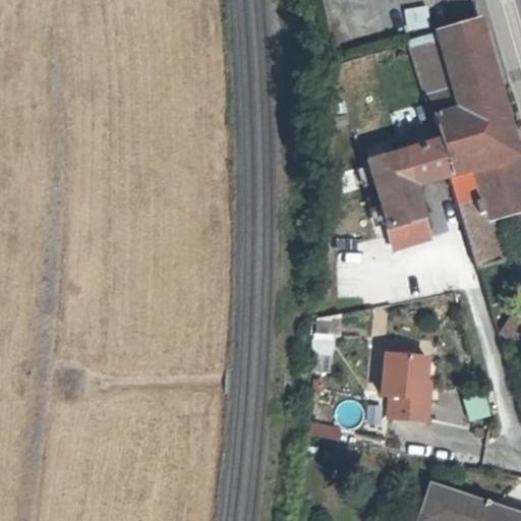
[(401,8),(405,31),(428,27),(424,4),(401,8)]
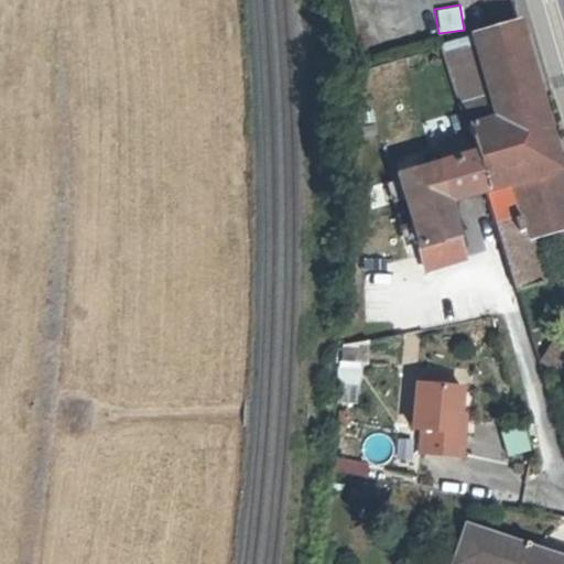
[(563,182),(560,169),(519,24),(442,46),(443,47),(466,129),(478,151),(474,152),(485,190),(507,266),(508,264),(516,291),(517,291),(545,282),(531,235),(560,226),(563,224),(563,182)]
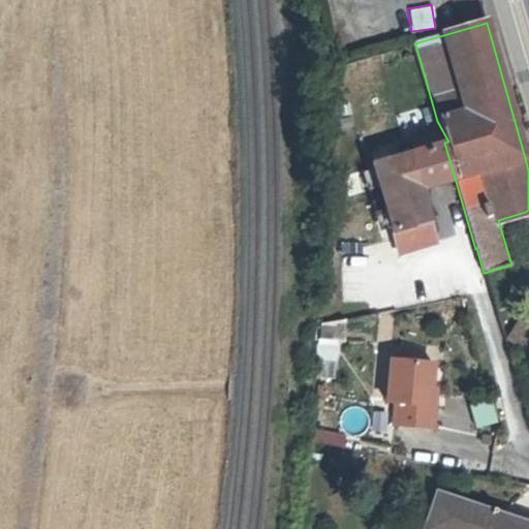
[(417,189),(455,178),(444,143),(441,144),(436,125),(408,132),(414,152),(372,164),(379,187),(399,254),(421,247),(415,226),(419,225),(410,191),(417,189)]
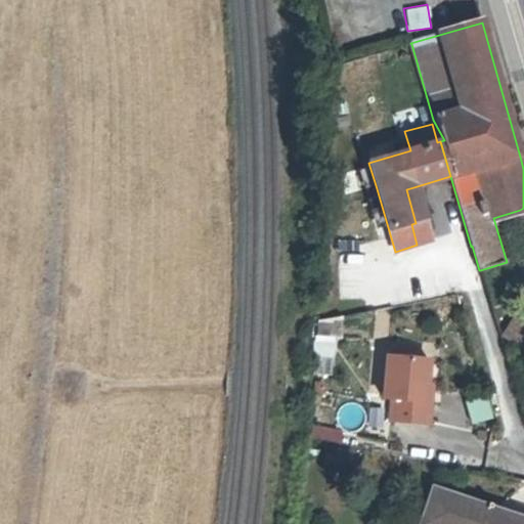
[(376,185),(368,163),(363,164),(369,187),(376,185)]
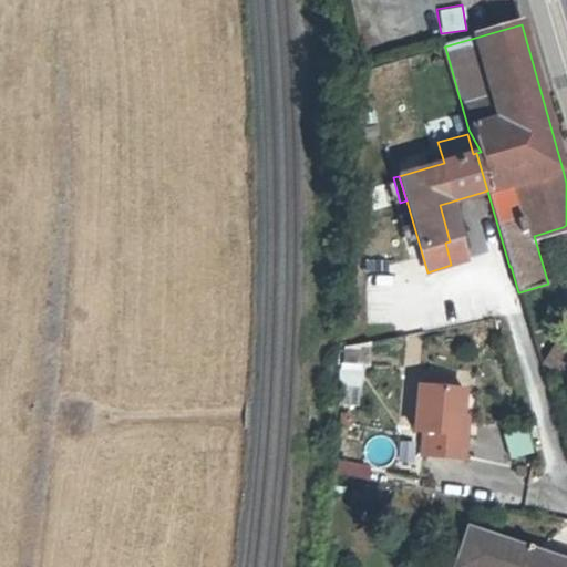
[(456,239),(447,203),(440,205),(450,241),(456,239)]
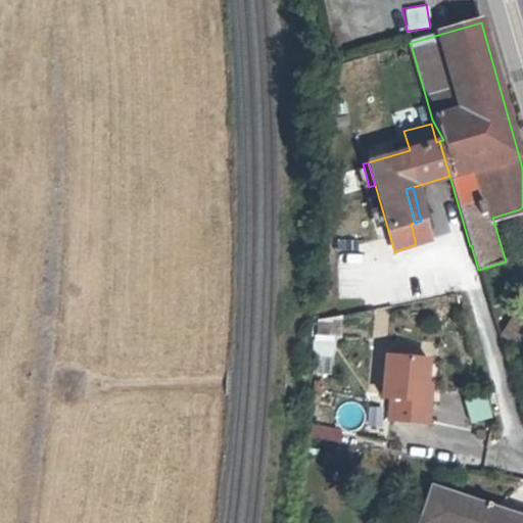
[(416,244),(430,240),(424,220),(421,221),(415,223),(411,224),(416,244)]
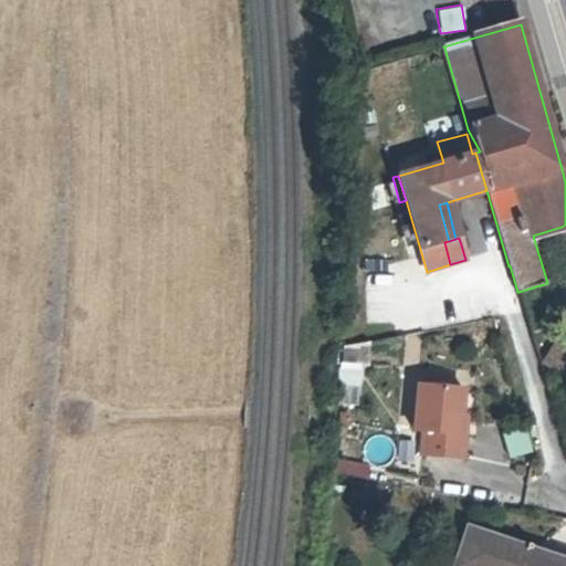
[(369,342),(346,346),(345,363),(359,364),(368,364),(369,342)]
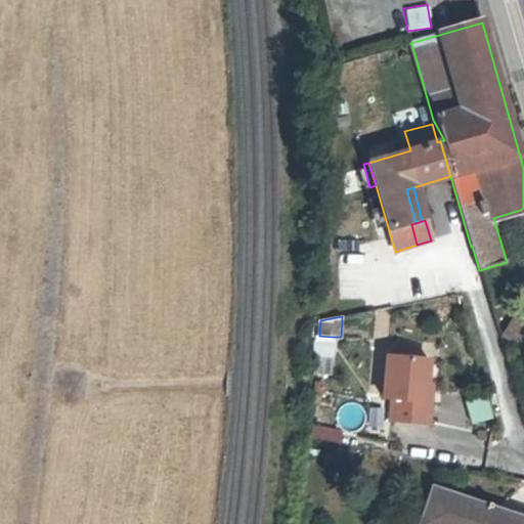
[(333,337),(319,336),(317,355),(332,355),(333,337)]
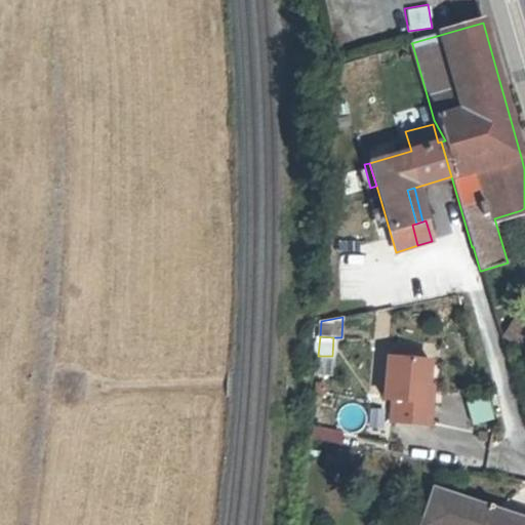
[(425,402),(427,385),(429,360),(388,356),(382,399),(392,400),(390,421),(429,426),(431,402),(425,402)]
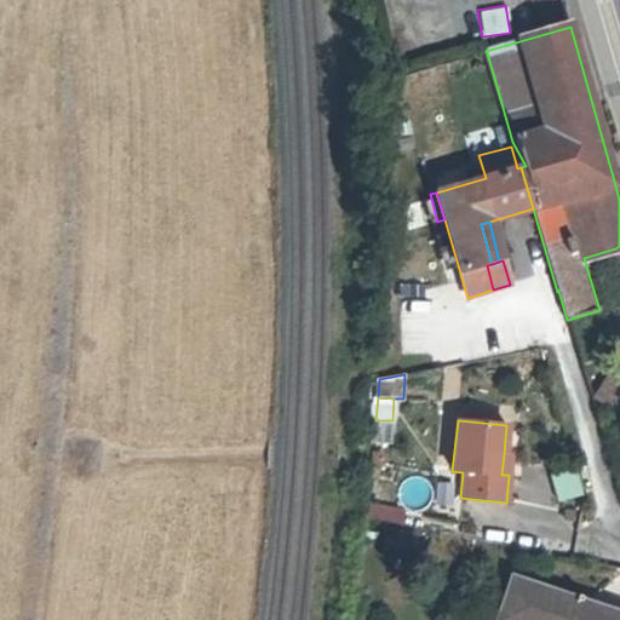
[(391,445),(392,424),(375,423),(374,442),(391,445)]
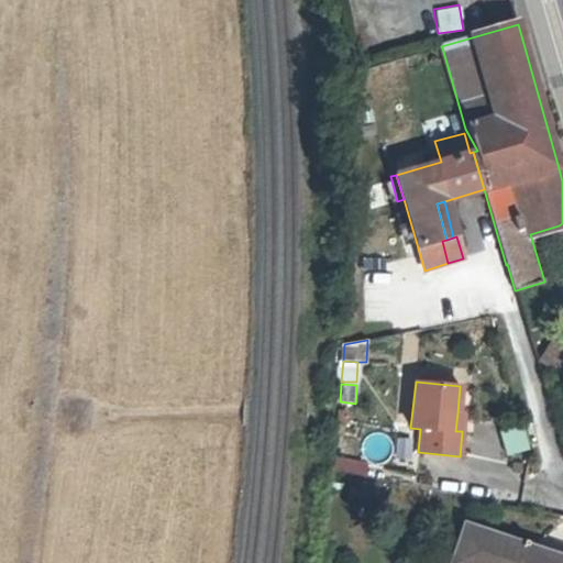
[(505,456),(529,450),(521,422),(496,429),(505,456)]
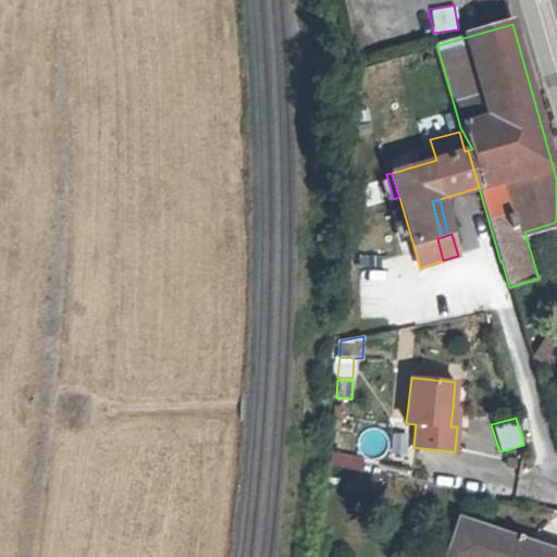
[(330,453),(329,467),(359,470),(360,457),(330,453)]
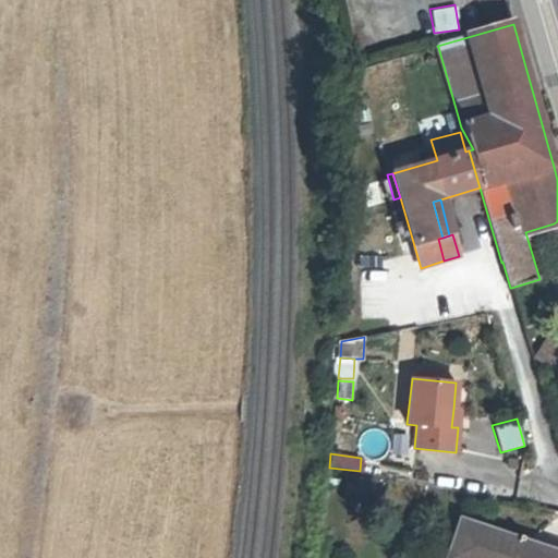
[(371,496),(374,482),(355,478),(353,493),(371,496)]
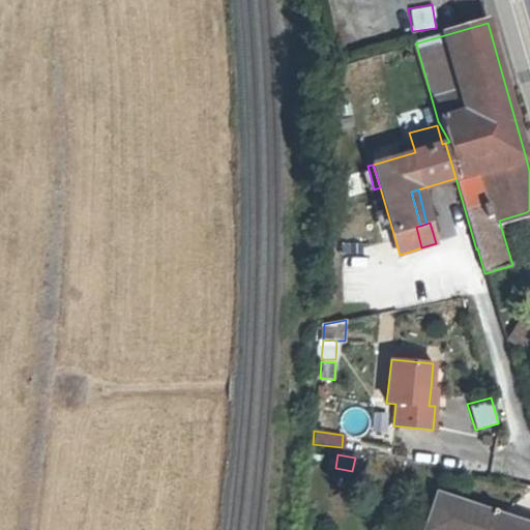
[(529,529),(529,524),(437,494),(427,523),(447,529),(529,529)]
